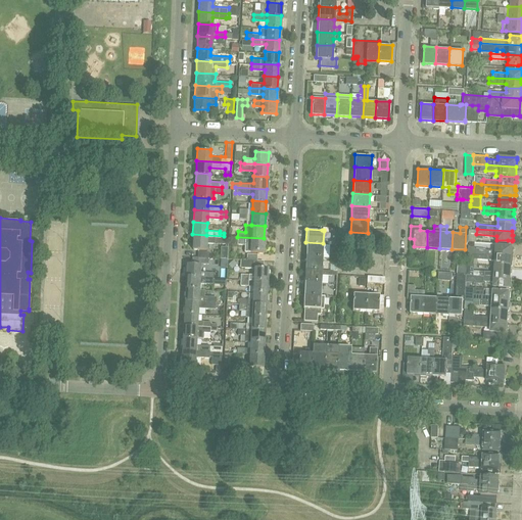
[(224,236),(206,235),(192,234),(192,246),(205,247),(206,241),(225,242),(225,245),(227,245),(228,236),(224,236)]
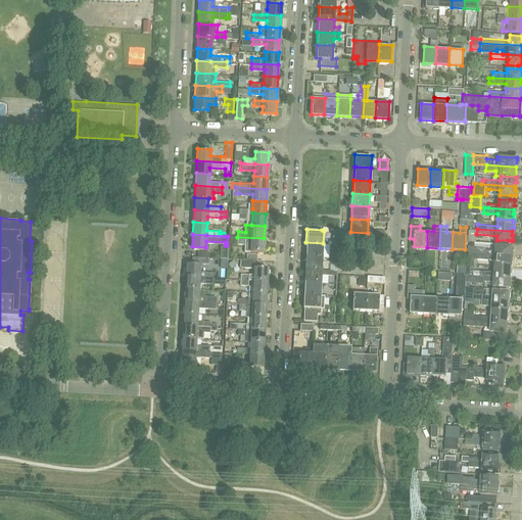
[(244,249),(250,249),(264,250),(264,238),(237,237),(237,242),(244,242),(244,249)]
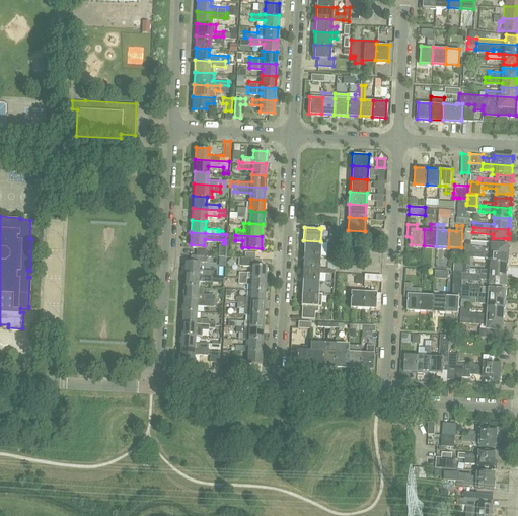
[(320,241),(303,240),(303,253),(320,254),(320,241)]
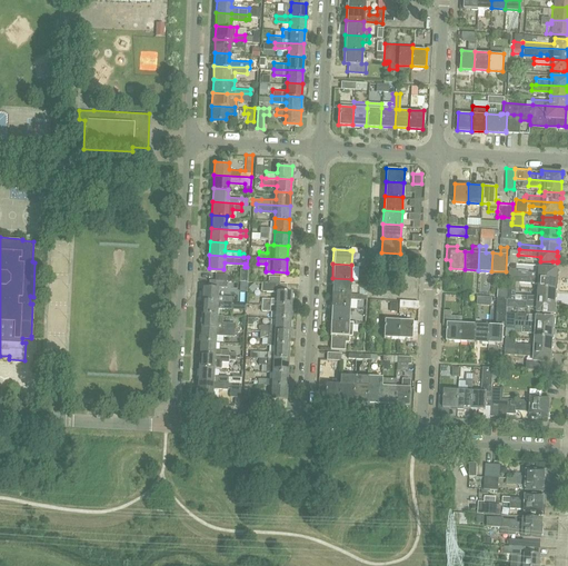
[(556,267),(551,266),(540,265),(539,271),(517,269),(515,267),(509,267),(508,275),(556,277),(556,272),(557,272),(557,267),(556,267)]
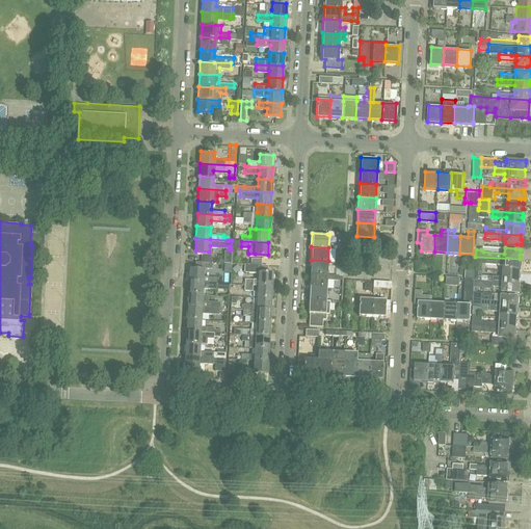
[(519,263),(520,259),(475,257),(475,267),(482,268),(482,262),(493,263),(504,264),(503,268),(519,269),(519,268),(520,268),(521,263),(519,263)]
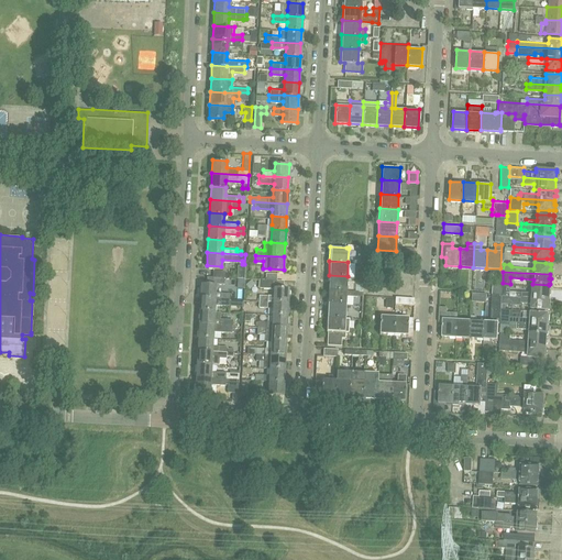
[(346,289),(348,276),(329,275),(328,288),(346,289)]
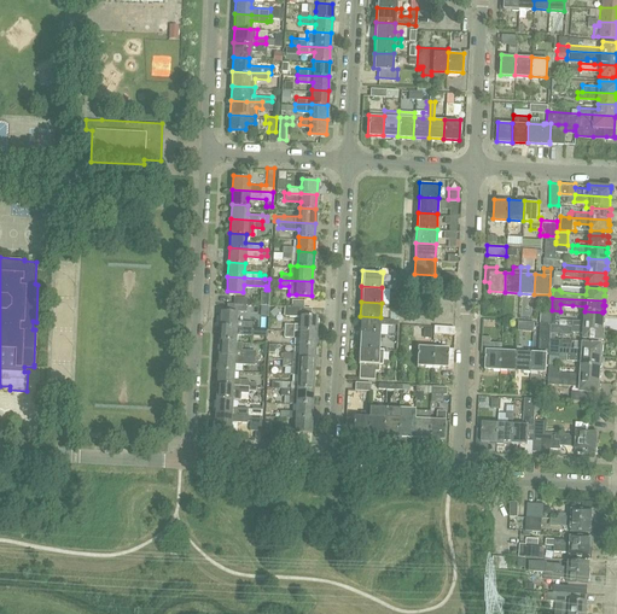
[(279,309),(275,304),(268,310),(273,315),(279,309)]
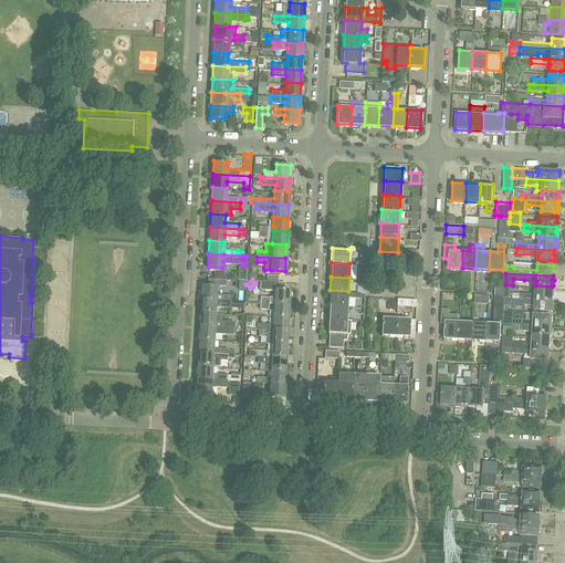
[(272,289),(273,280),(267,280),(260,279),(259,288),(272,289)]
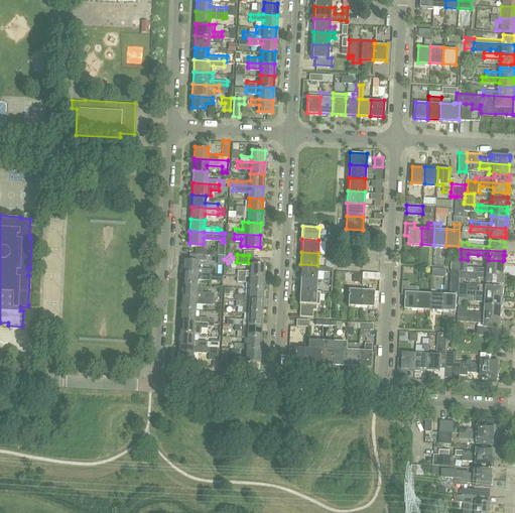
[(183,259),(183,271),(210,272),(210,267),(197,266),(197,260),(183,259)]
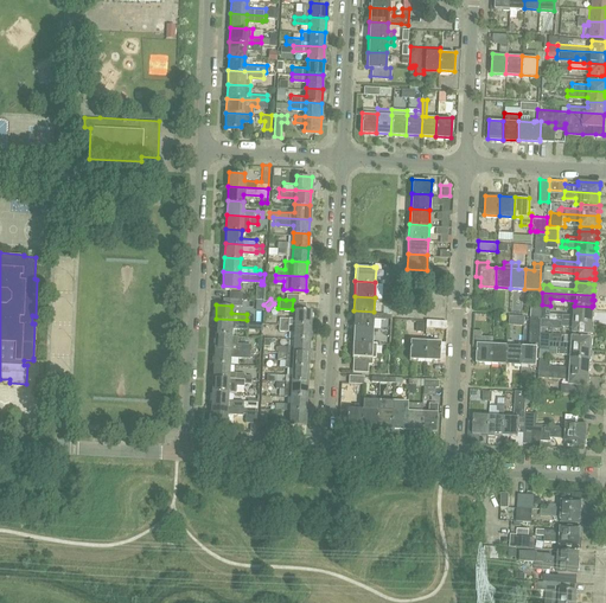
[(592,310),(592,307),(574,306),(574,313),(541,310),(541,316),(591,320),(591,316),(593,315),(593,312),(592,310)]
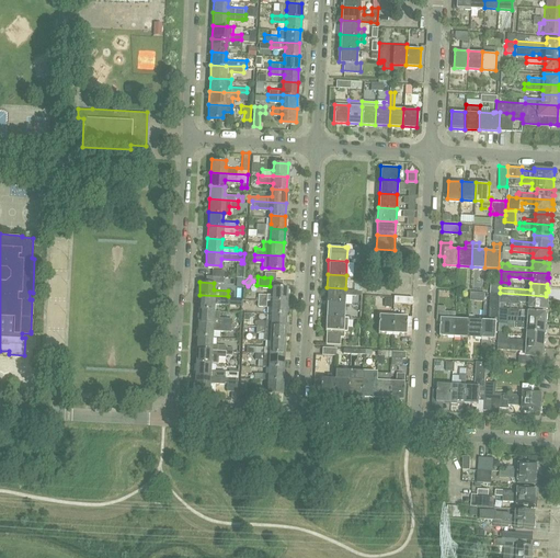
[(256,298),(266,298),(272,298),(286,299),(286,286),(272,285),(272,293),(258,293),(256,298)]
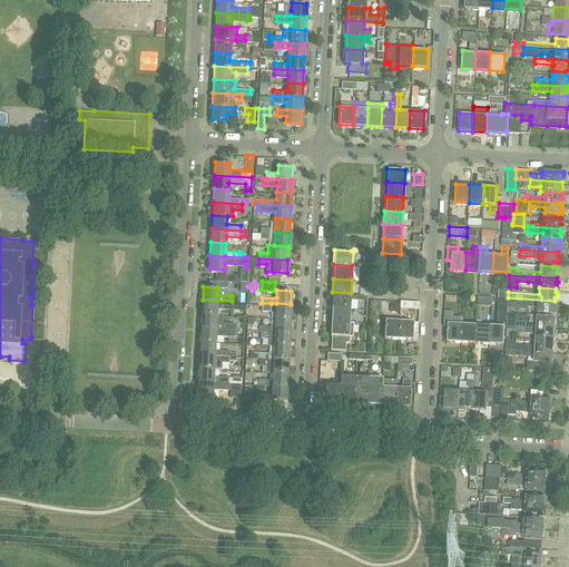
[(361,293),(351,293),(332,292),(331,305),(350,306),(351,299),(361,299),(361,293)]
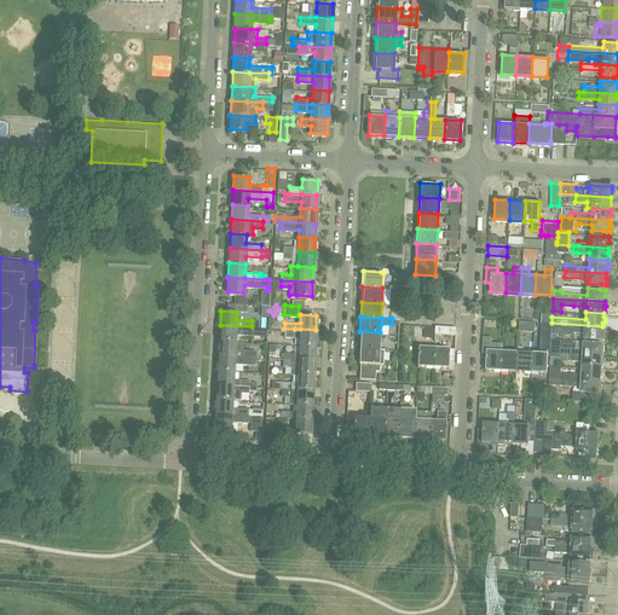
[(572,332),(572,331),(584,332),(584,337),(602,338),(604,337),(604,332),(602,331),(602,326),(552,323),(550,331),(572,332)]
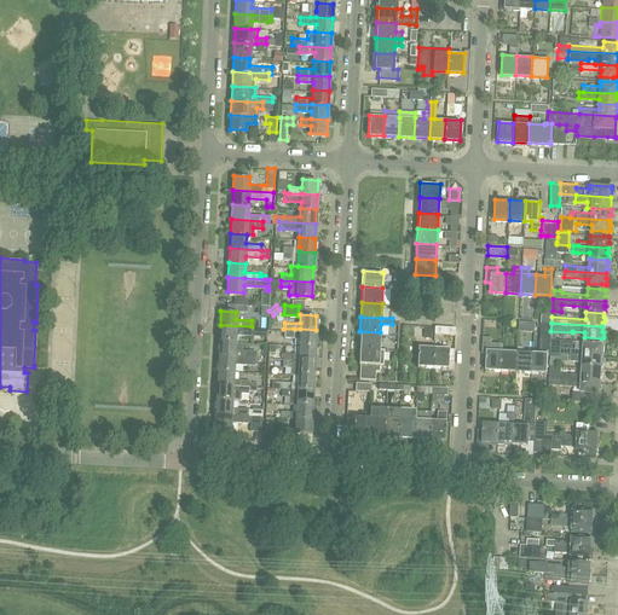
[(552,324),(539,324),(539,329),(538,347),(549,347),(550,337),(552,324)]
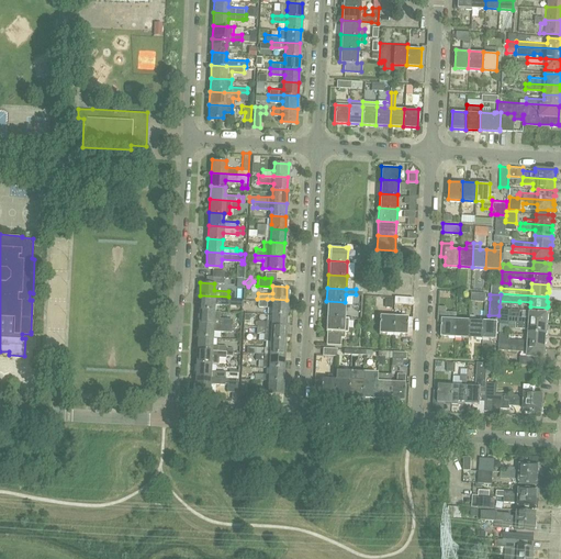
[(200,295),(199,309),(213,310),(213,303),(227,303),(228,297),(200,295)]
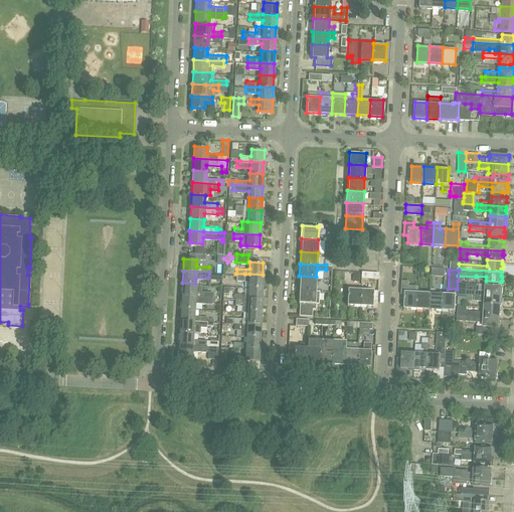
[(262,287),(263,275),(249,274),(248,286),(262,287)]
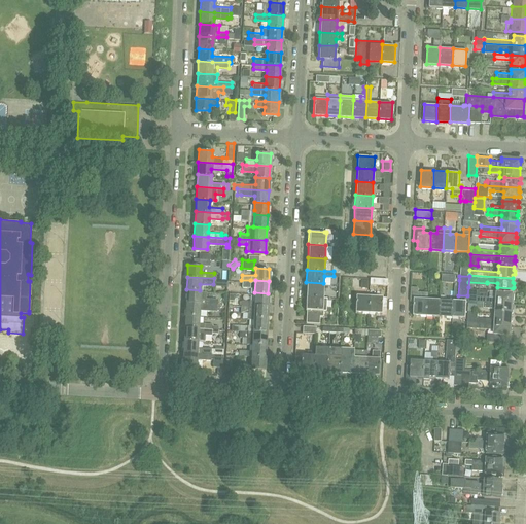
[(306,295),(322,297),(323,283),(306,282),(306,295)]
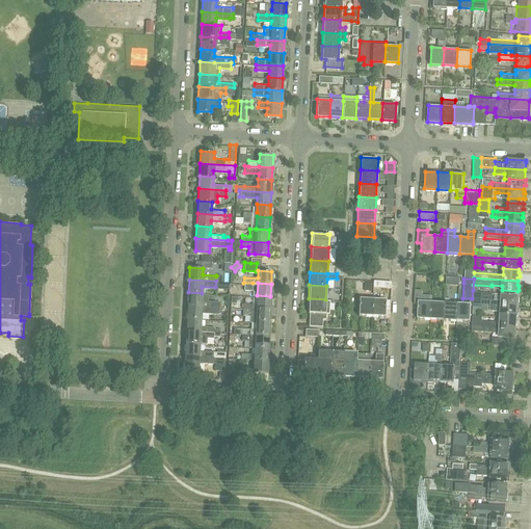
[(481,302),(487,303),(516,306),(516,301),(518,300),(518,297),(516,296),(516,295),(501,294),(501,299),(490,298),(490,291),(473,290),(472,298),(472,302),(481,302)]
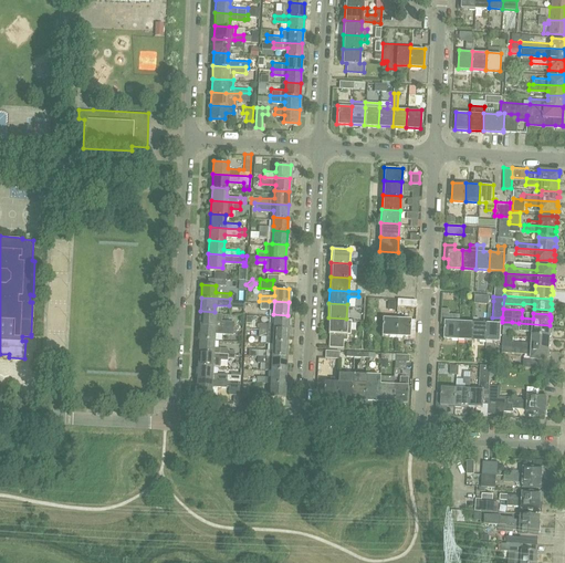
[(221,312),(215,312),(200,311),(199,324),(232,326),(232,324),(229,323),(229,321),(220,320),(221,312)]
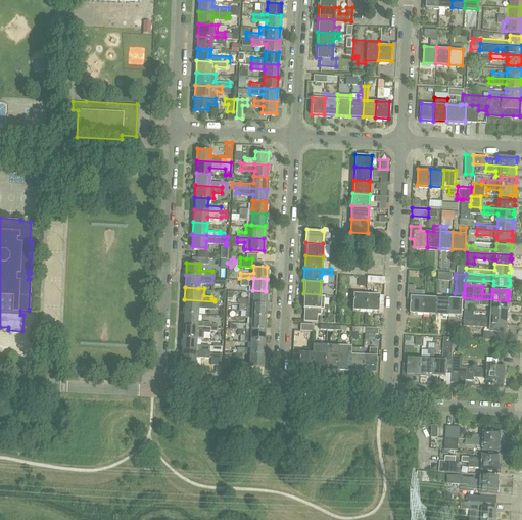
[(266,303),(266,291),(252,290),(252,297),(238,296),(238,302),(266,303)]
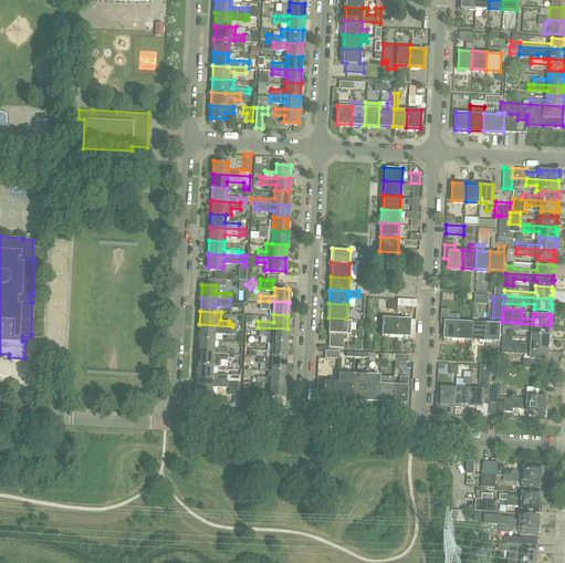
[(473,315),(472,321),(471,339),(485,340),(487,322),(478,321),(478,315),(473,315)]
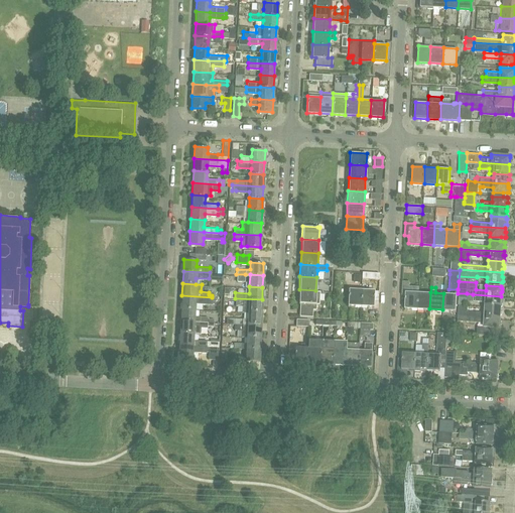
[(360,305),(361,289),(348,288),(347,304),(360,305)]
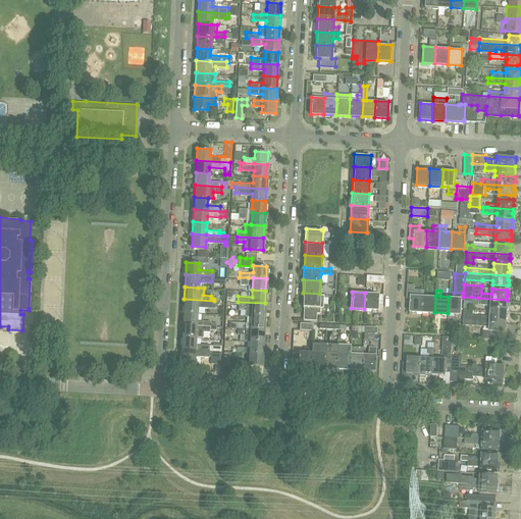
[(321,294),(319,294),(303,293),(302,306),(303,306),(303,318),(315,319),(315,311),(318,312),(318,306),(320,306),(321,304),(321,294)]
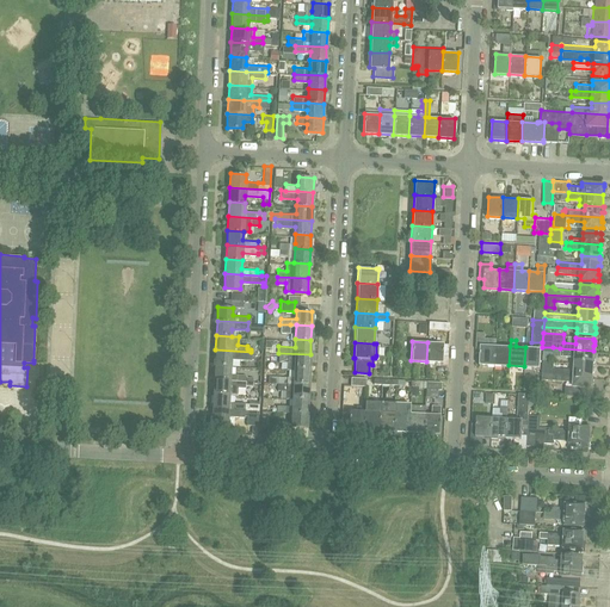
[(448,342),(427,342),(426,361),(447,363),(448,342)]
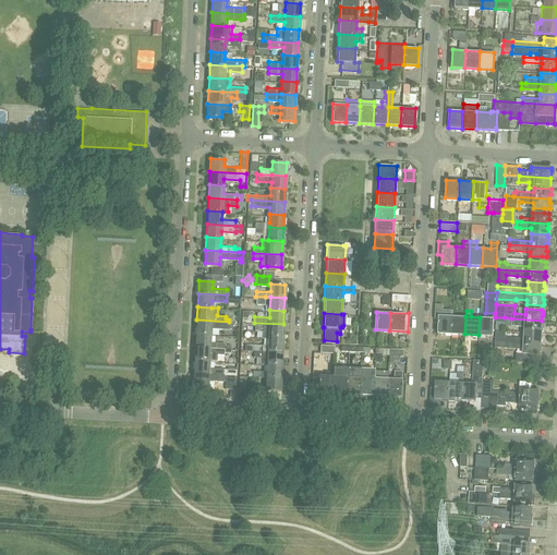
[(437,333),(451,334),(452,315),(438,315),(437,333)]
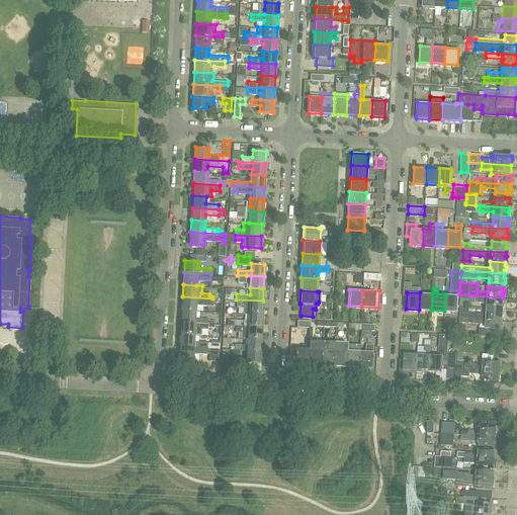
[(432,293),(420,292),(419,310),(431,310),(432,293)]
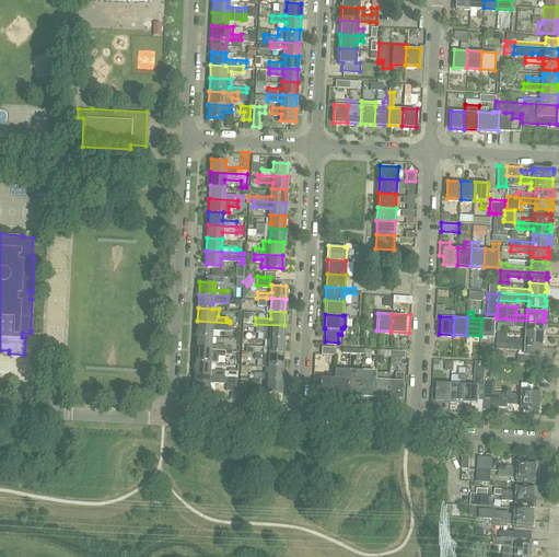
[(481,318),(480,336),(495,337),(496,318),(487,318),(481,318)]
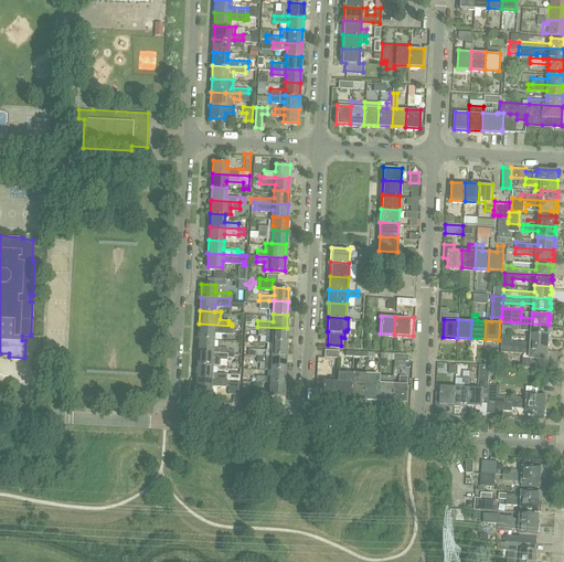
[(531,329),(531,335),(547,335),(549,333),(549,330),(547,329),(549,325),(518,322),(518,328),(520,328),(531,329)]
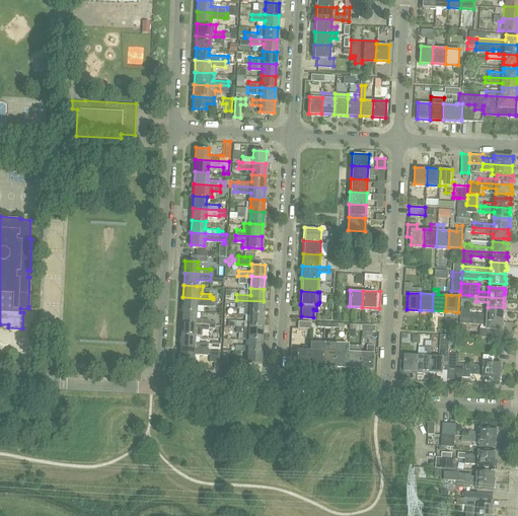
[(213,299),(182,297),(182,309),(196,310),(196,304),(213,305),(213,299)]
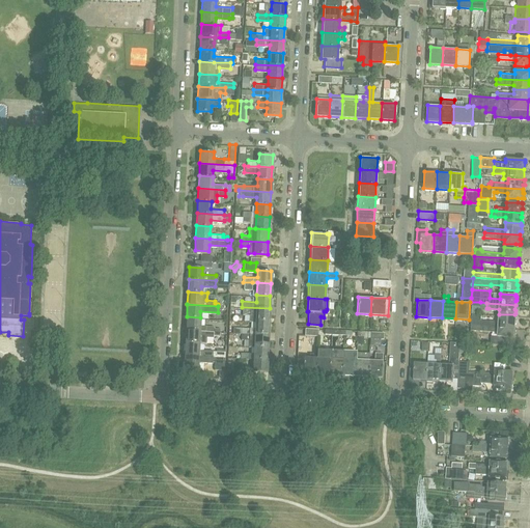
[(255,313),(255,320),(269,321),(270,308),(242,307),(242,313),(255,313)]
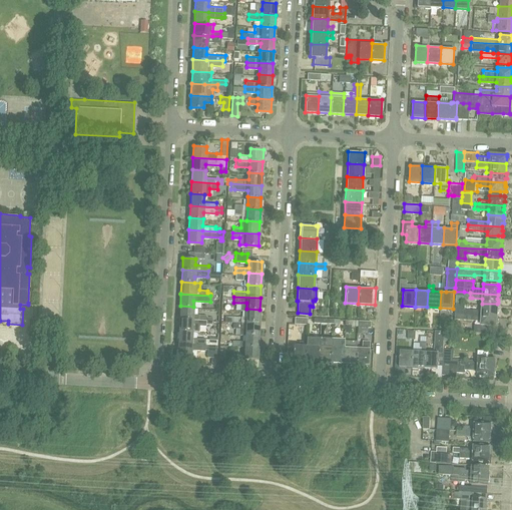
[(454,313),(496,316),(496,312),(498,311),(498,308),(497,307),(497,304),(482,304),(481,310),(472,309),(472,308),(464,308),(464,303),(455,303),(454,313)]
